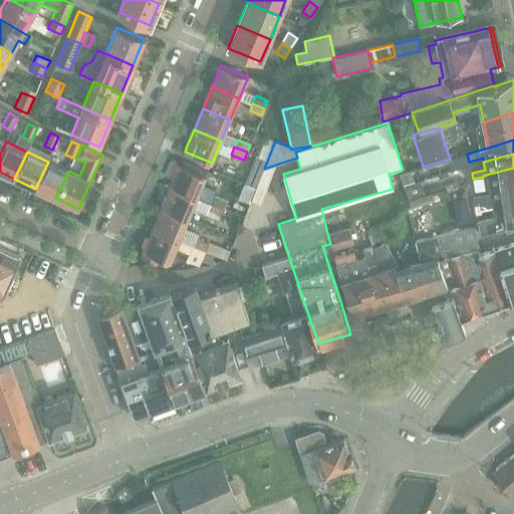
[(35,189),(55,198),(68,171),(48,162),(35,189)]
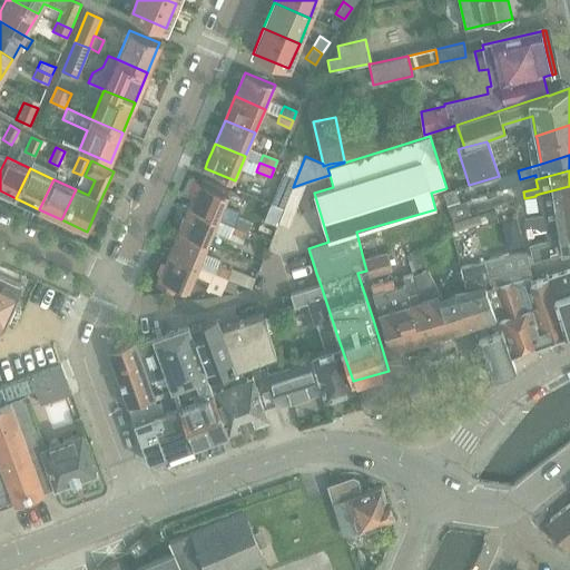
[(198,182),(188,206),(218,219),(248,232),(254,218),(225,206),(229,195),(198,182)]
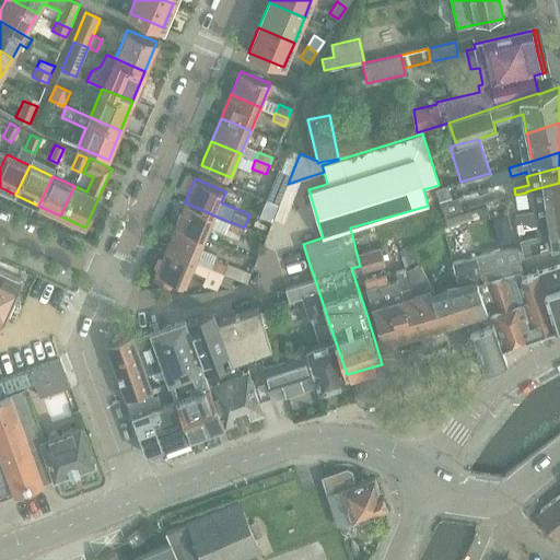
[(528,207),(533,207),(533,206),(559,198),(559,183),(529,190),(526,191),(526,193),(528,207)]
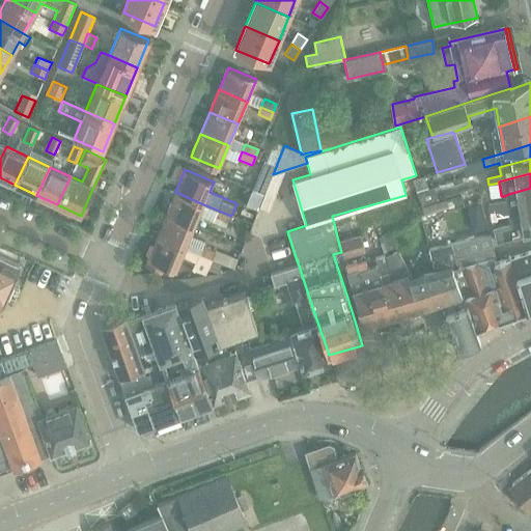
[(413,182),(418,194),(428,190),(424,177),(413,182)]
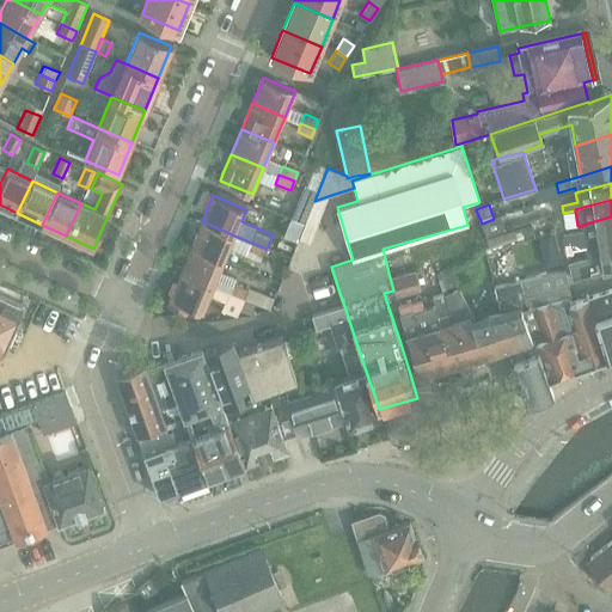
[(295,209),(291,219),(304,225),(308,214),(295,209)]
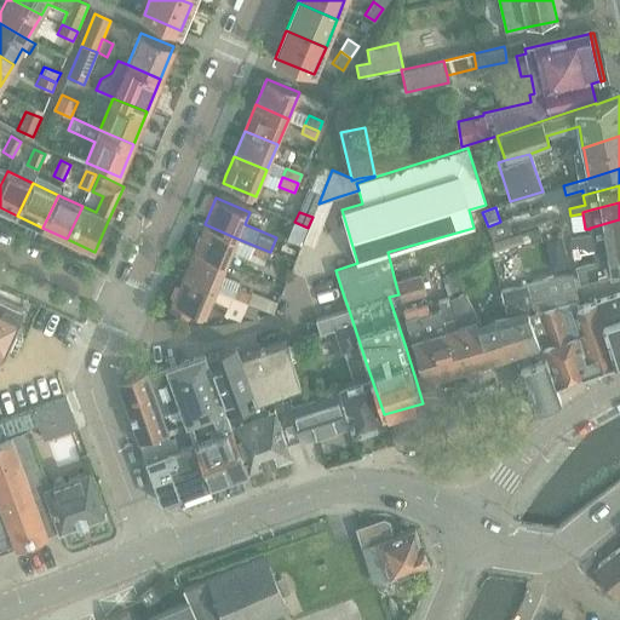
[(572,250),(592,245),(619,236),(619,219),(590,228),(590,229),(590,234),(572,236),(573,248),(572,250)]
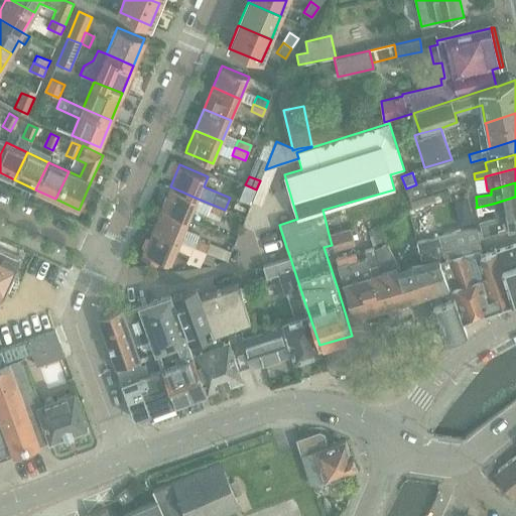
[(422,183),(416,184),(406,188),(409,201),(425,196),(422,183)]
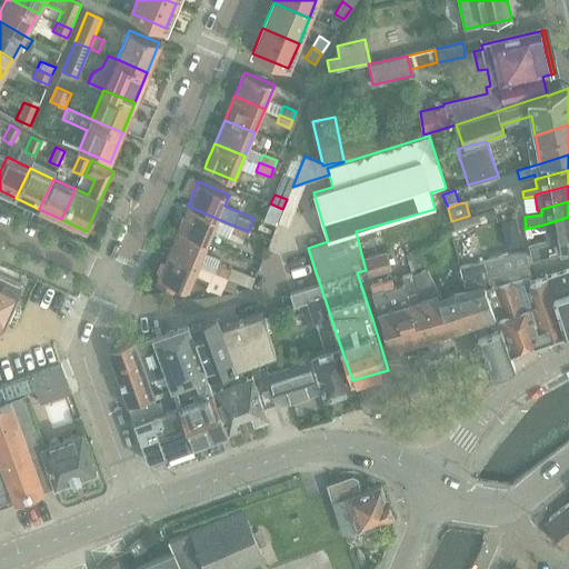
[(243,240),(248,231),(218,219),(188,206),(178,230),(208,242),(212,232),(228,239),(230,235),(243,240)]
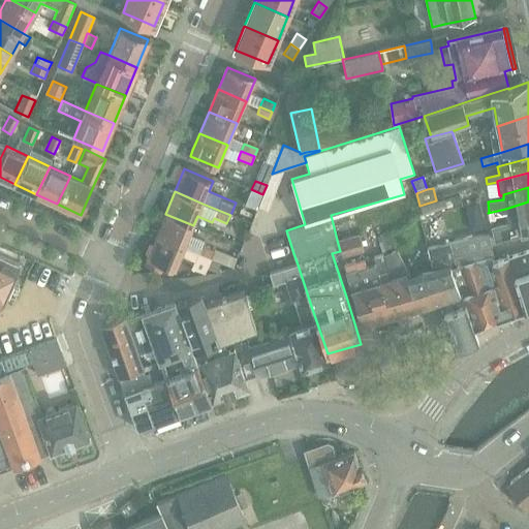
[(459,193),(448,196),(452,205),(452,206),(462,203),(459,193)]
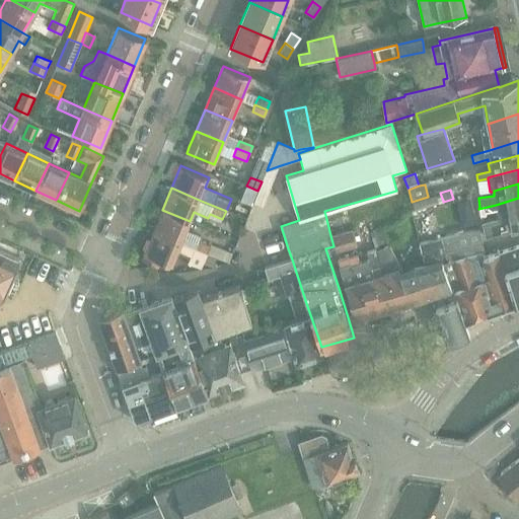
[(497,212),(498,219),(518,213),(518,198),(496,205),(478,209),(478,214),(497,212)]
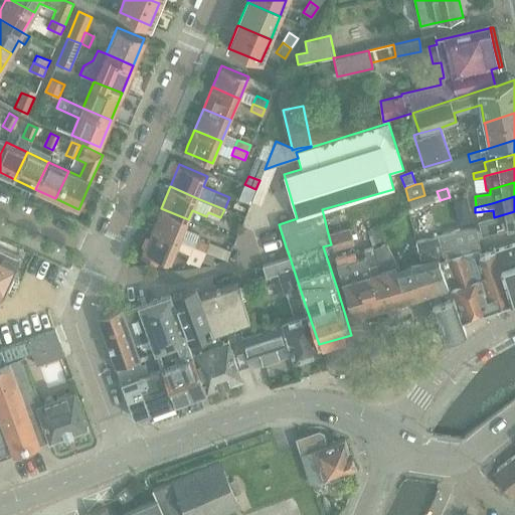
[(412,212),(432,207),(428,197),(409,202),(412,212)]
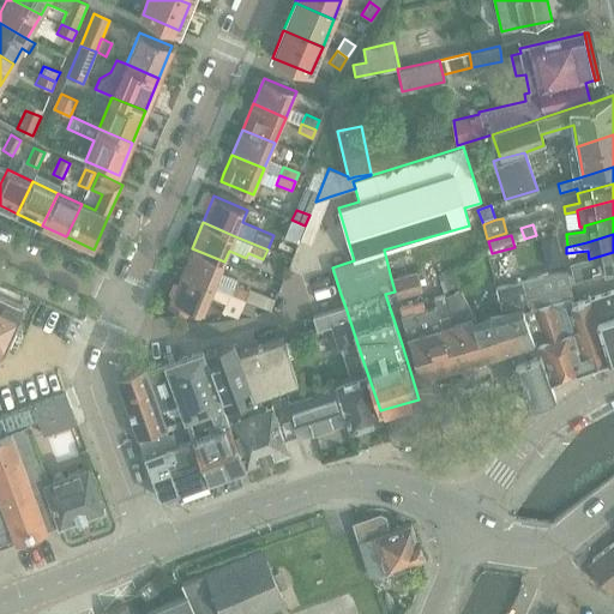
[(192,248),(181,274),(214,287),(224,262),(192,248)]
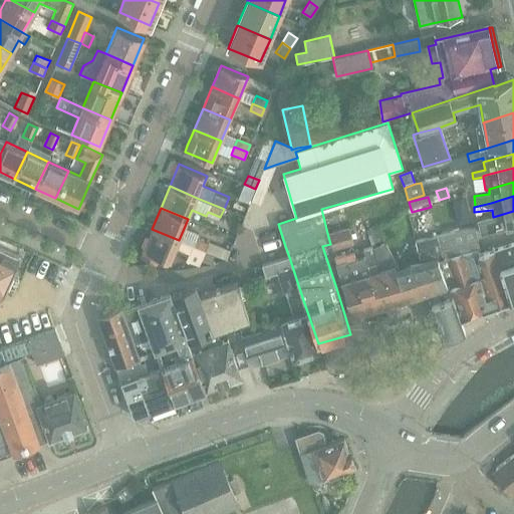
[(460,211),(456,218),(457,224),(469,221),(466,210),(460,211)]
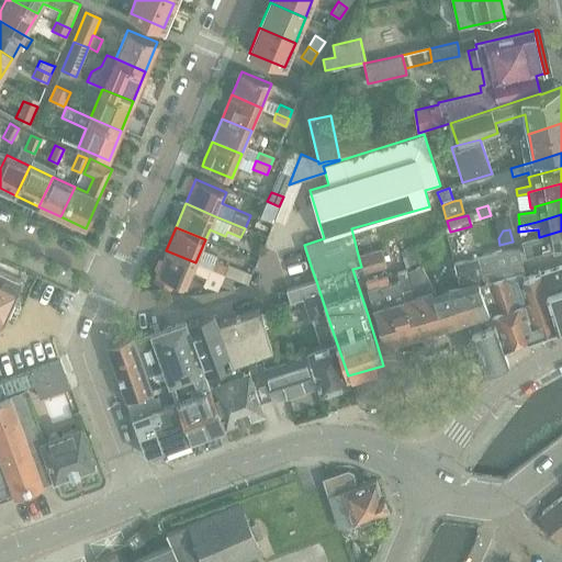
[(561,231),(539,237),(540,247),(535,248),(534,239),(523,243),(526,256),(541,253),(561,247),(561,231)]
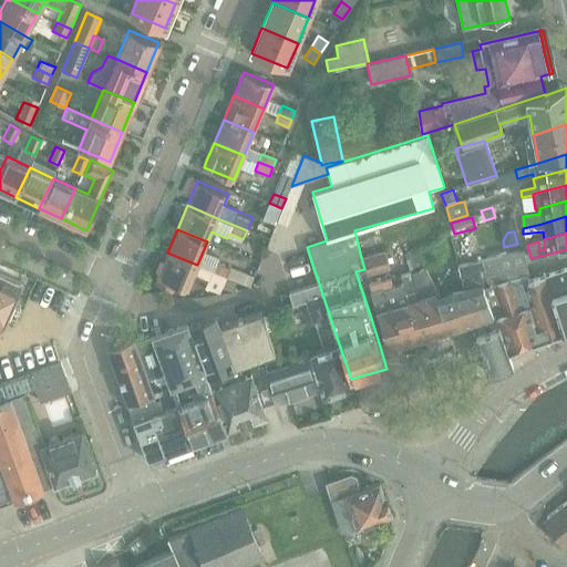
[(384,250),(361,257),(364,269),(367,276),(371,275),(390,269),(384,250)]
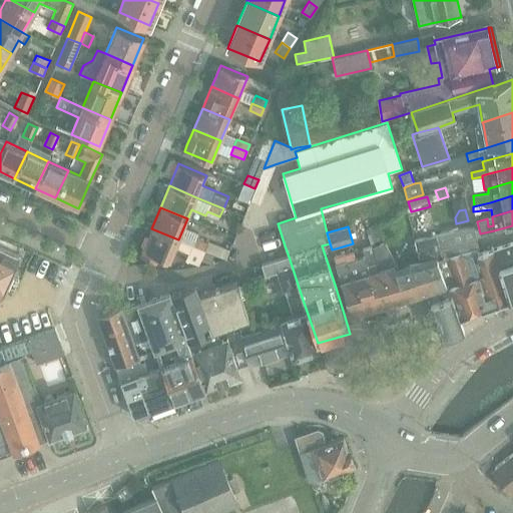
[(370,243),(382,239),(378,226),(367,229),(370,243)]
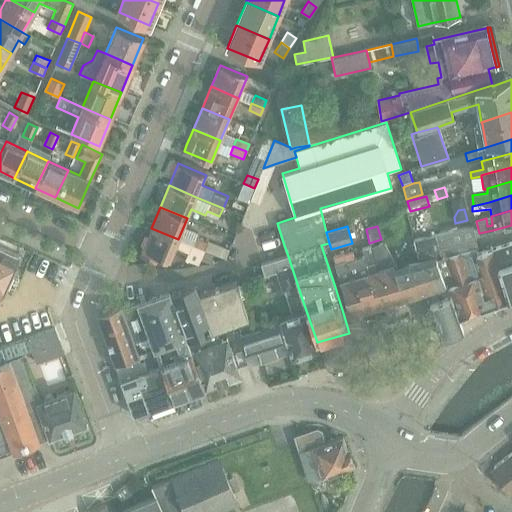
[(473,227),(413,241),(418,261),(418,263),(435,259),(440,258),(477,249),(478,249),(473,227)]
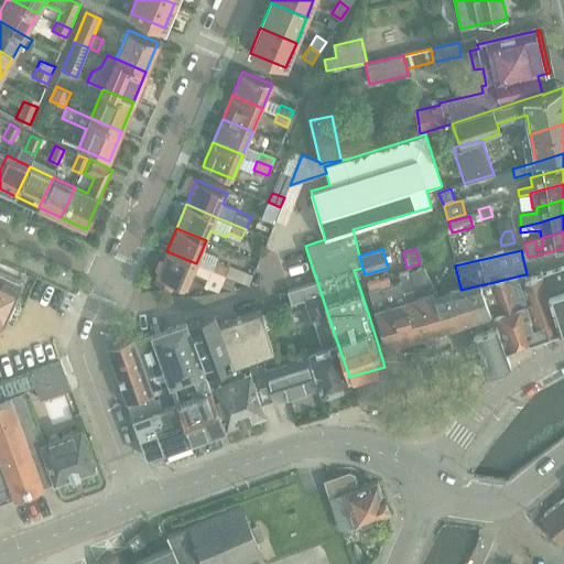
[(187,286),(196,263),(166,251),(156,274),(154,282),(172,290),(175,282),(187,286)]
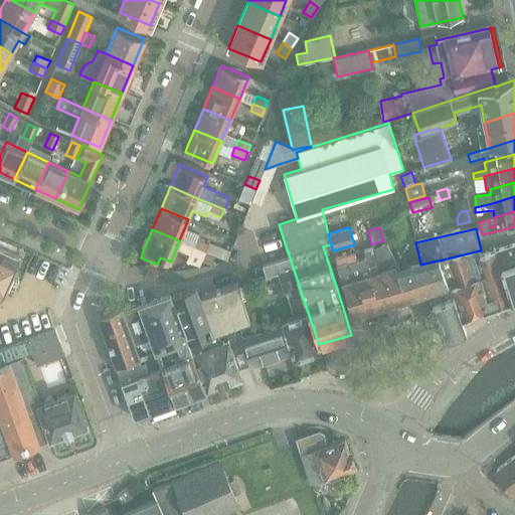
[(195,237),(192,245),(205,251),(209,243),(195,237)]
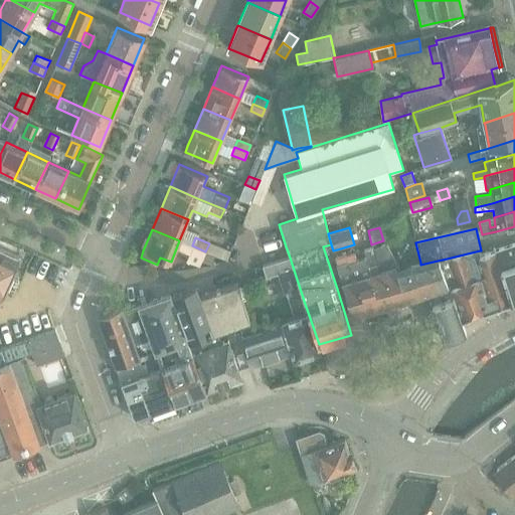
[(373,248),(364,251),(366,259),(368,265),(380,308),(394,304),(384,271),(387,270),(382,249),(389,247),(388,244),(373,248)]
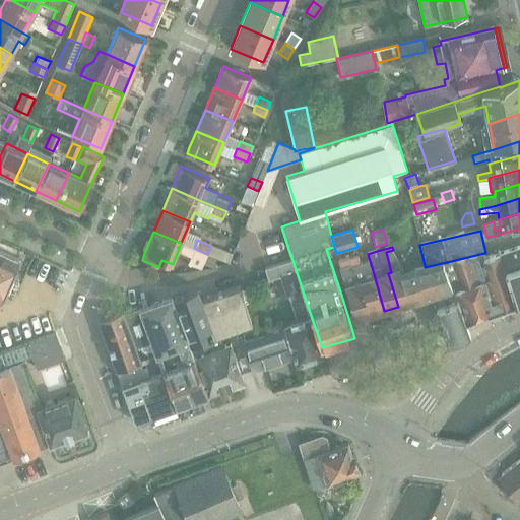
[(201,270),(207,254),(194,248),(188,264),(201,270)]
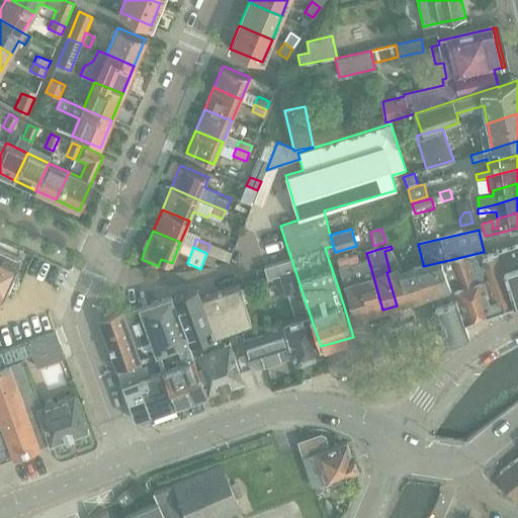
[(517,247),(499,254),(505,271),(517,266),(517,247)]
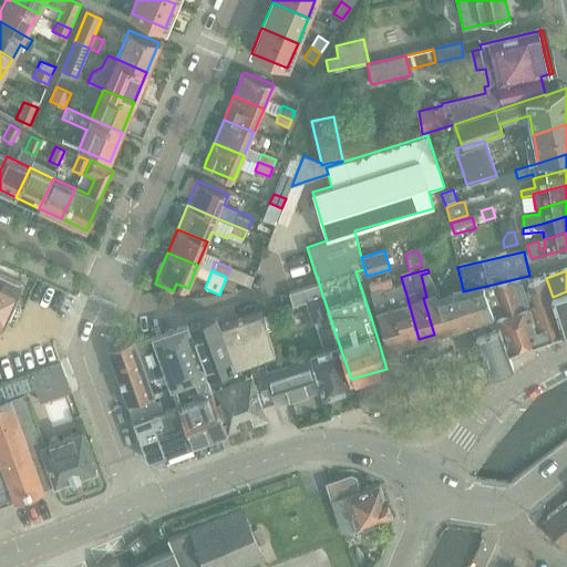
[(0,325),(1,326),(8,309),(4,308),(10,297),(13,298),(21,281),(0,271),(0,325)]
